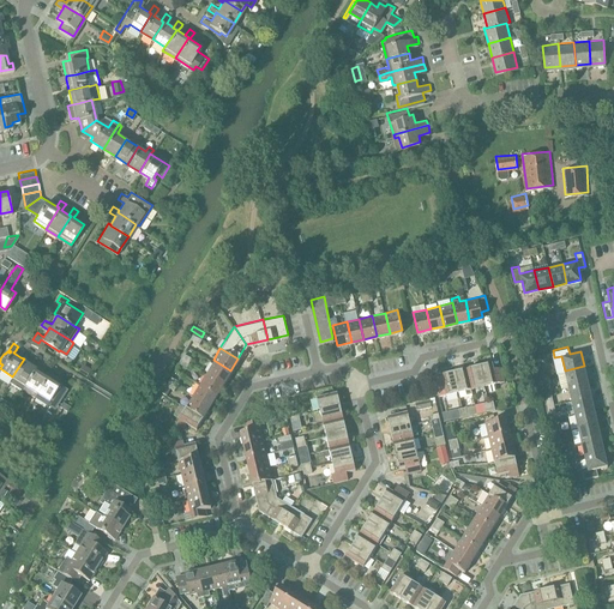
[(36,367),(32,365),(25,360),(29,354),(25,351),(20,357),(24,359),(12,377),(24,384),(24,385),(31,374),(36,367)]
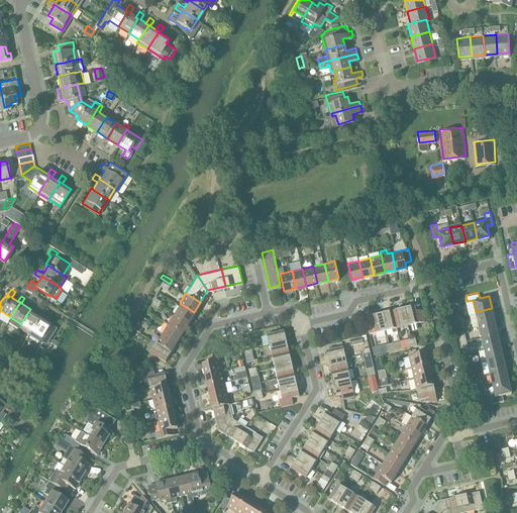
[(29,333),(40,315),(37,314),(32,310),(35,305),(31,302),(27,307),(30,309),(26,315),(20,324),(20,323),(18,326),(29,333)]
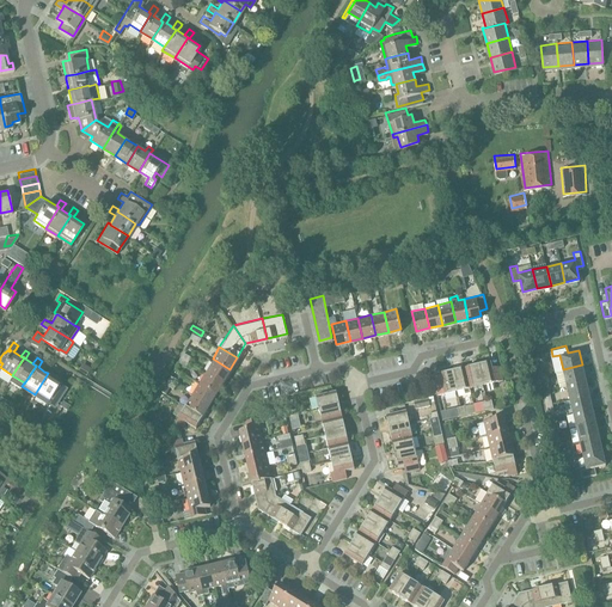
[(222,380),(230,369),(213,359),(206,369),(222,380)]
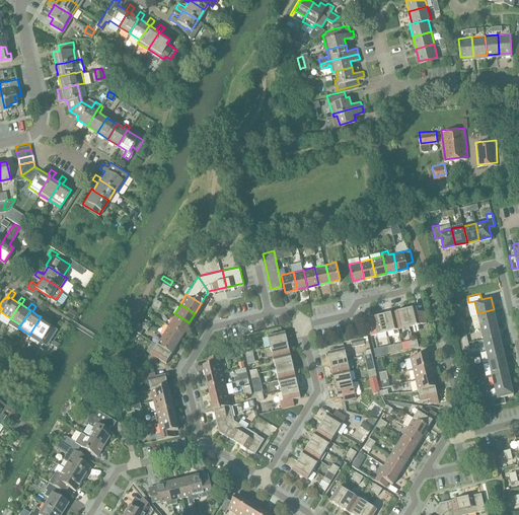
[(404,307),(409,324),(427,320),(424,308),(418,309),(416,304),(404,307)]
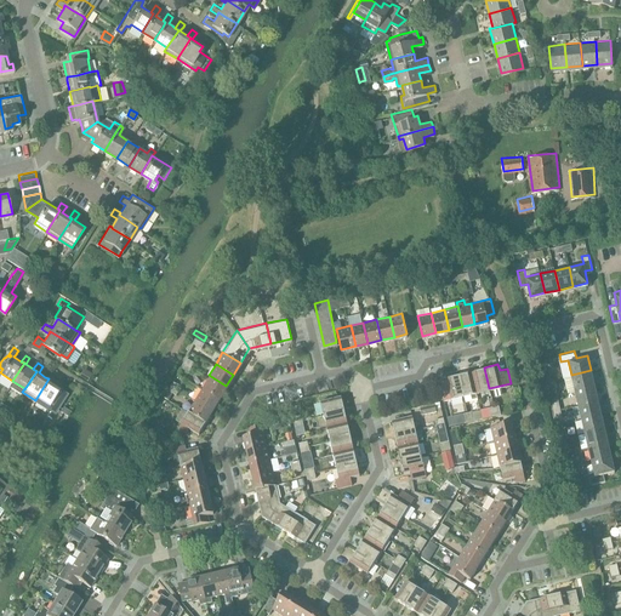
[(477,391),(489,388),(484,368),(472,370),(477,391)]
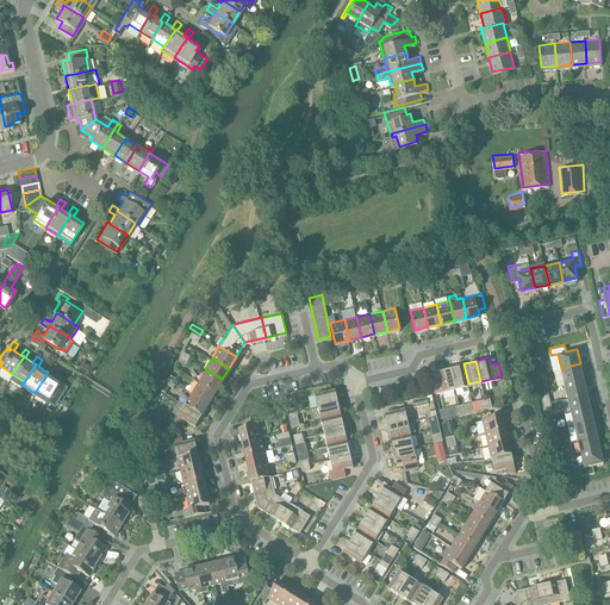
[(470,390),(468,384),(464,363),(450,367),(455,387),(462,385),(464,391),(470,390)]
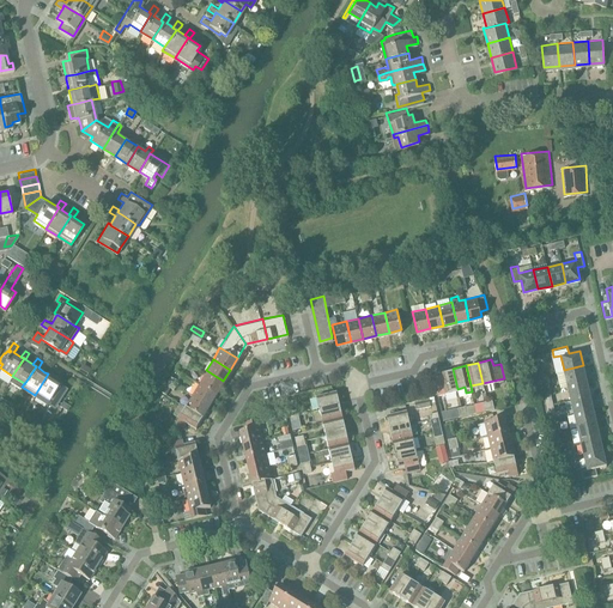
[(568,383),(587,380),(583,365),(564,370),(568,383)]
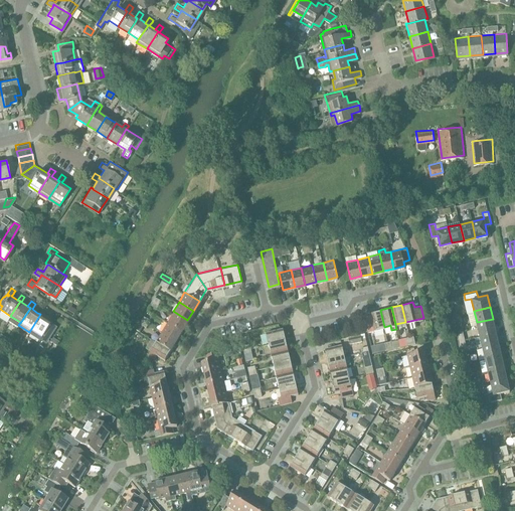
[(50,321),(42,316),(45,310),(41,308),(37,313),(40,314),(29,332),(44,342),(54,327),(49,323),(50,321)]
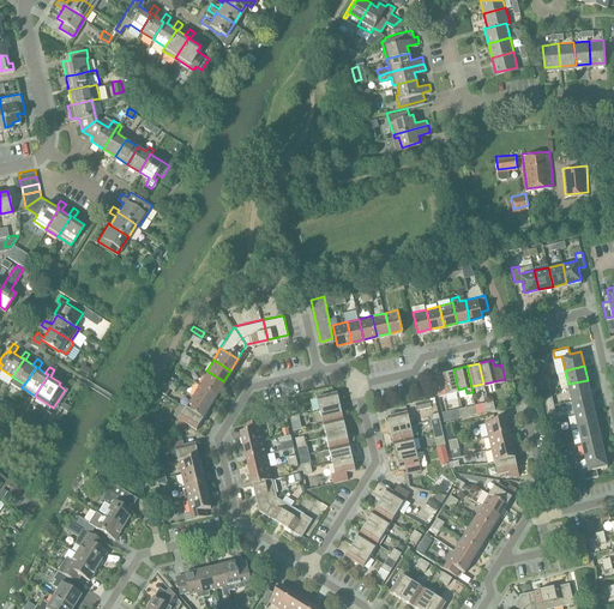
[(445,393),(458,390),(453,369),(440,373),(445,393)]
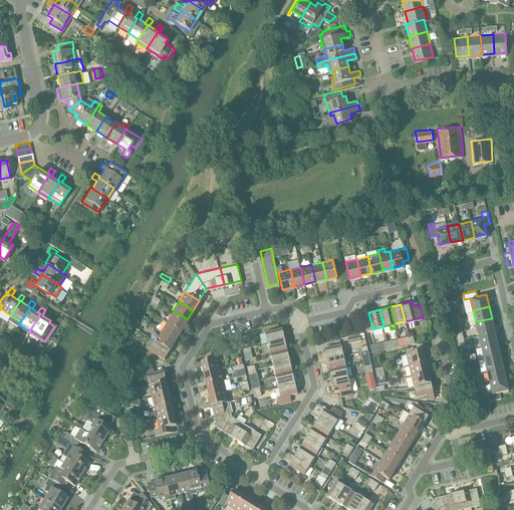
[(181,329),(187,319),(173,310),(167,320),(181,329)]
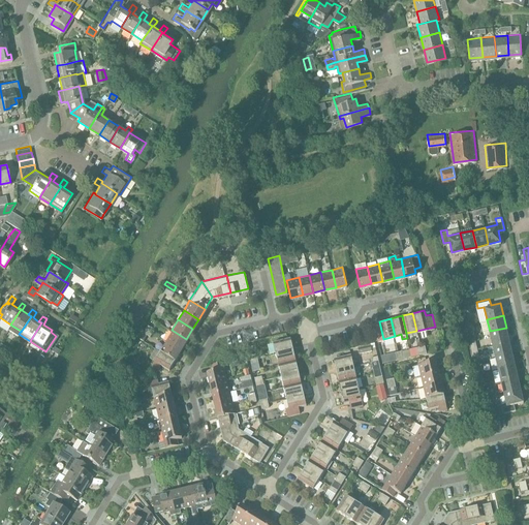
[(492,343),(509,339),(506,328),(490,331),(492,343)]
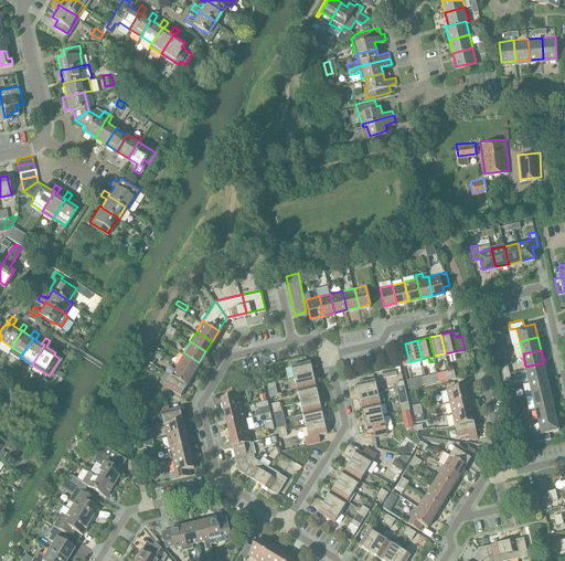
[(193,372),(199,362),(183,352),(177,362),(193,372)]
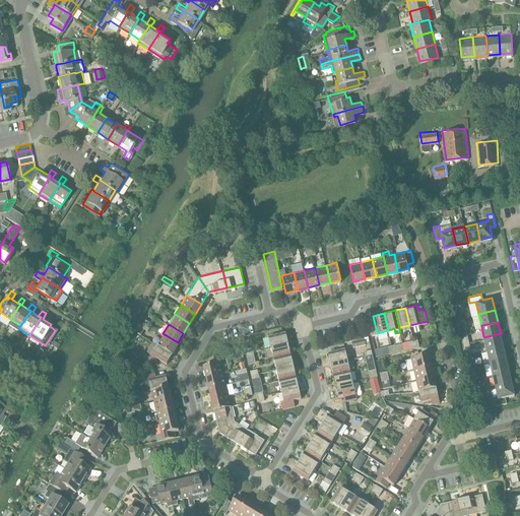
[(270,345),(287,341),(284,330),(267,334),(270,345)]
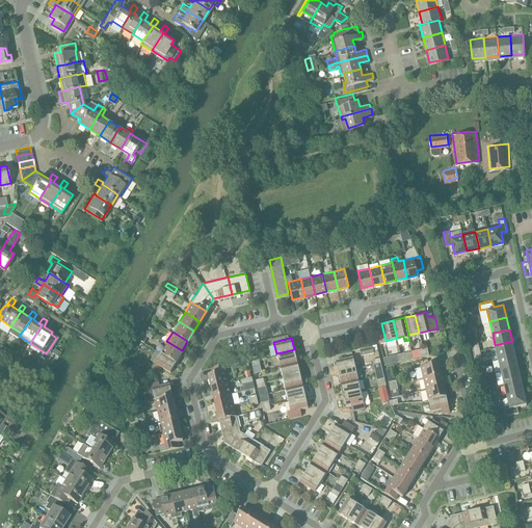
[(175,361),(182,350),(166,341),(160,351),(175,361)]
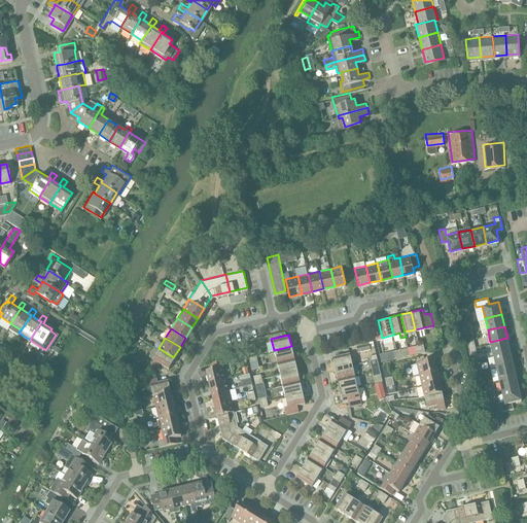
[(493,354),(510,350),(507,338),(490,342),(493,354)]
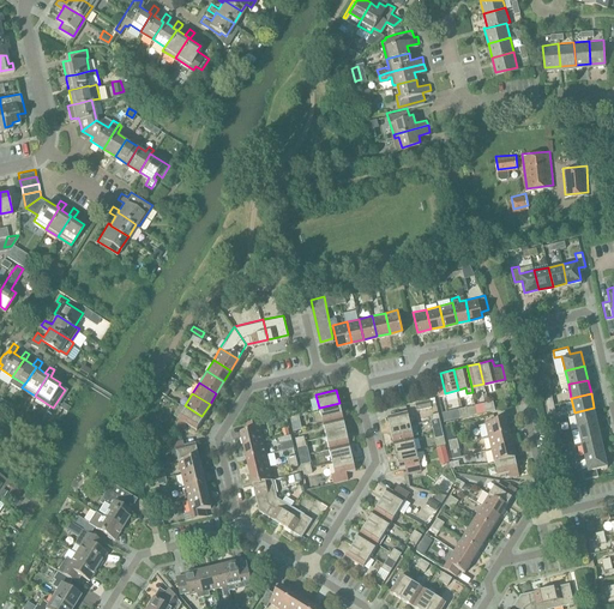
[(429,396),(415,399),(417,408),(432,404),(432,403),(429,396)]
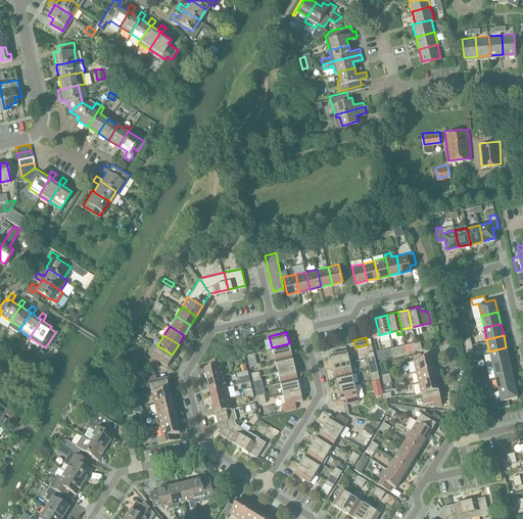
[(275,359),(291,355),(289,343),(272,347),(275,359)]
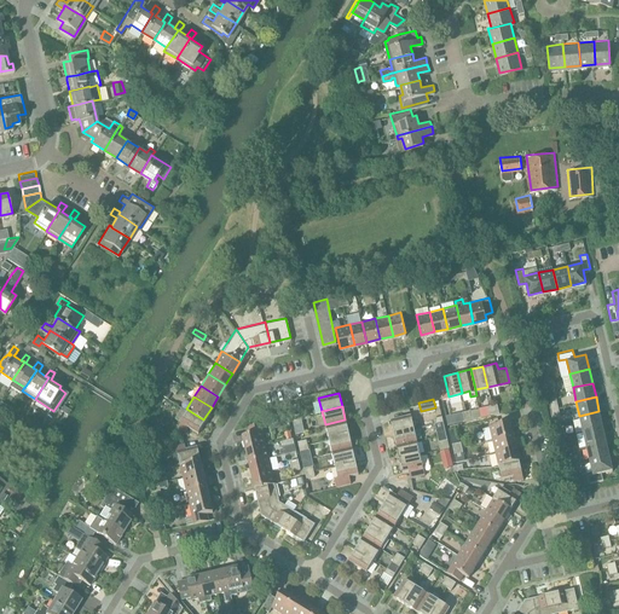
[(197,432),(203,420),(186,409),(177,424),(184,429),(186,426),(197,432)]
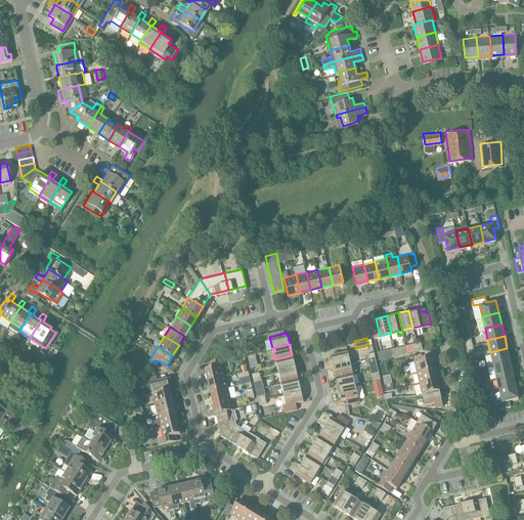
[(493,363),(510,360),(507,348),(490,352),(493,363)]
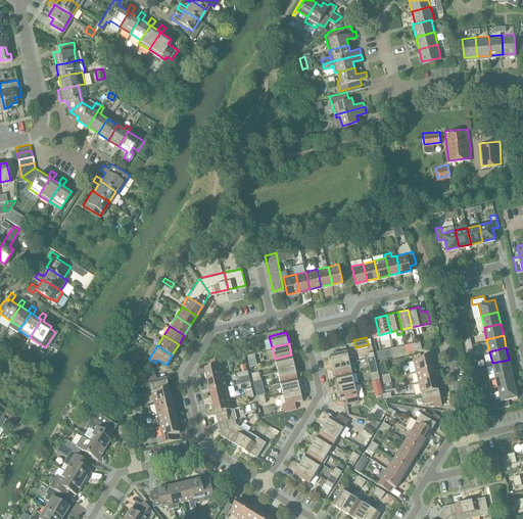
[(332,364),(349,360),(346,348),(330,352),(332,364)]
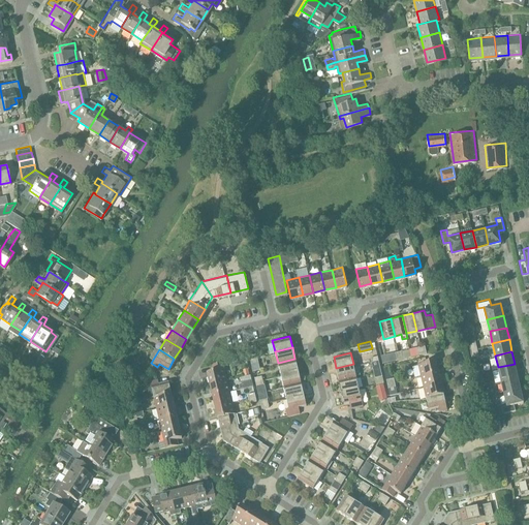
[(257,356),(250,358),(253,368),(259,367),(258,360),(257,356)]
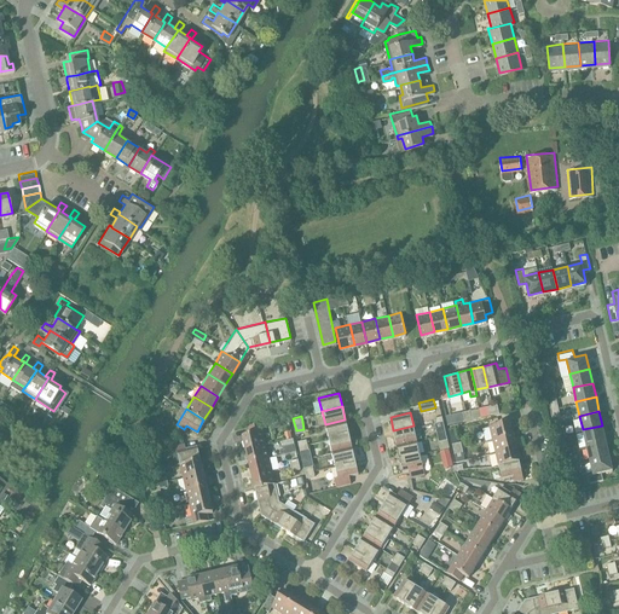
[(328,436),(348,432),(345,420),(325,424),(328,436)]
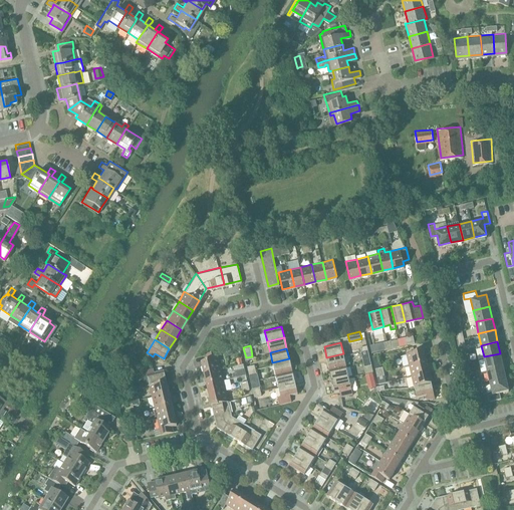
[(409,362),(426,358),(423,348),(406,352),(409,362)]
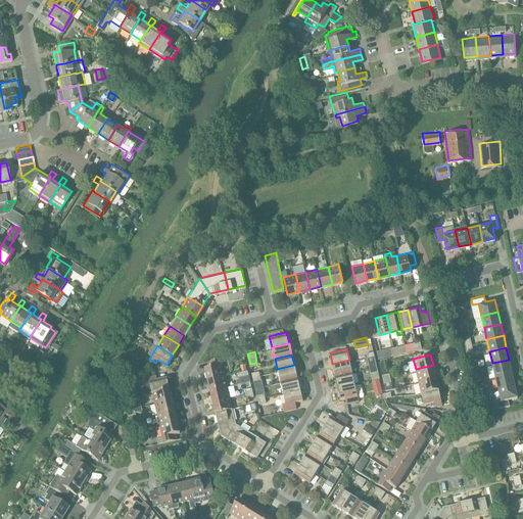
[(206,378),(224,374),(220,357),(207,359),(209,365),(204,367),(206,378)]
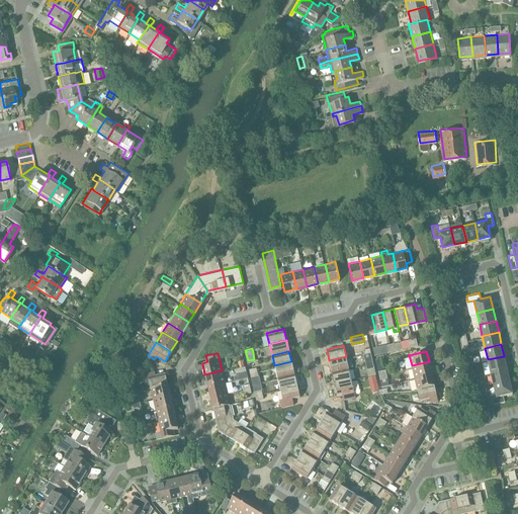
[(332,371),(348,367),(346,356),(329,360),(332,371)]
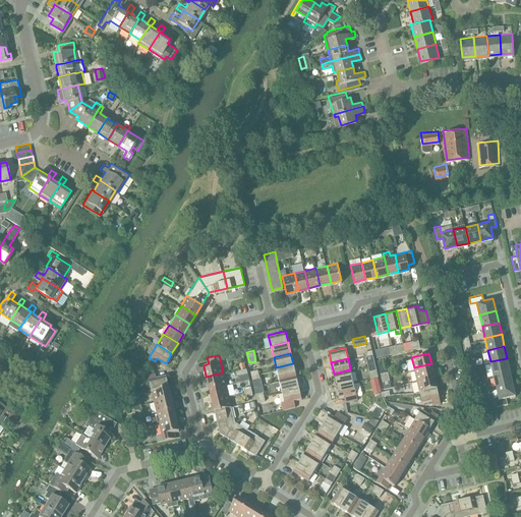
[(494,374),(510,369),(507,358),(490,361),(494,374)]
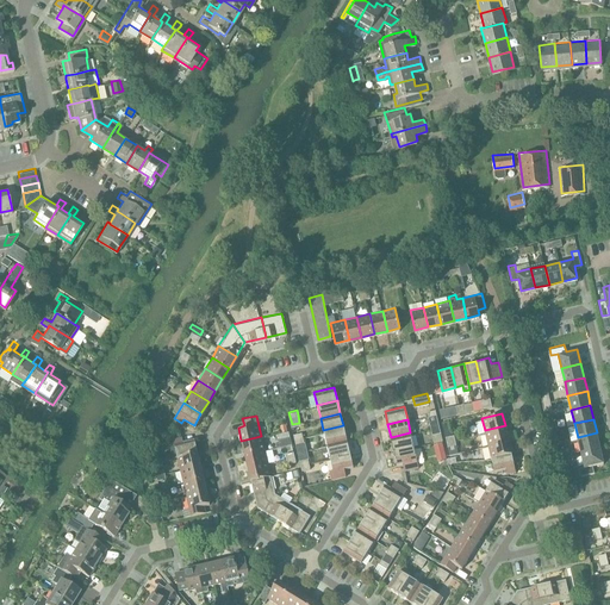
[(327,443),(346,438),(343,425),(323,430),(327,443)]
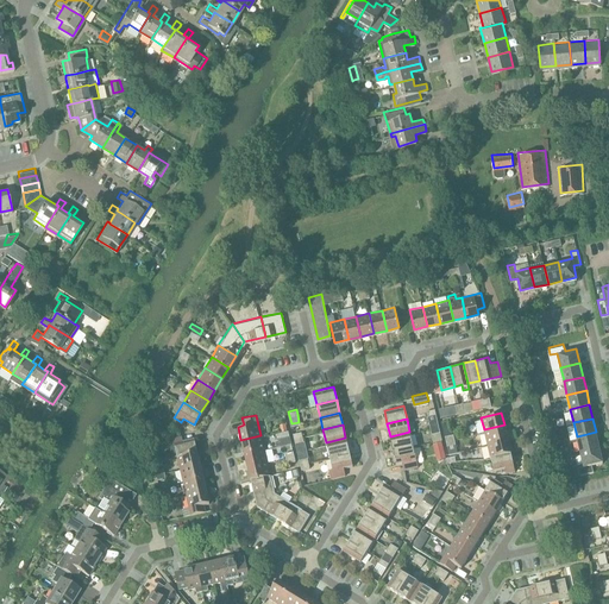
[(488,444),(507,439),(504,425),(484,429),(488,444)]
